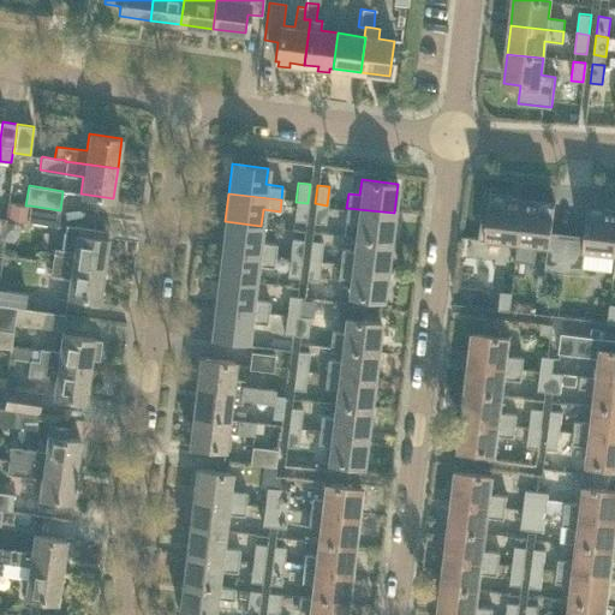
[(517,245),(523,199),(490,196),(487,222),(481,221),(478,240),(517,245)]
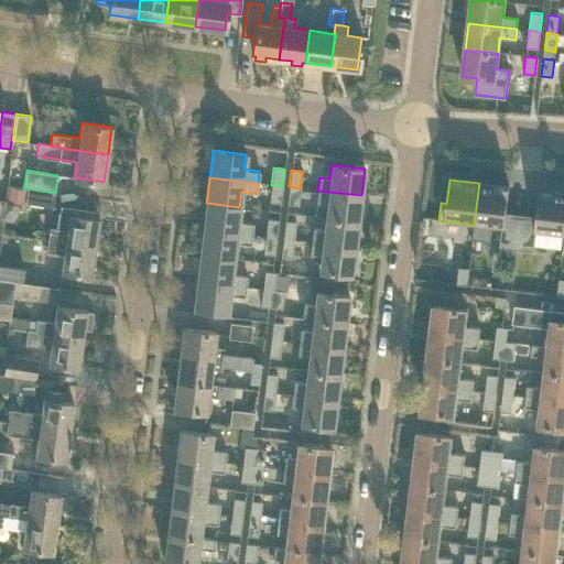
[(479,183),(474,225),(503,228),(509,186),(479,183)]
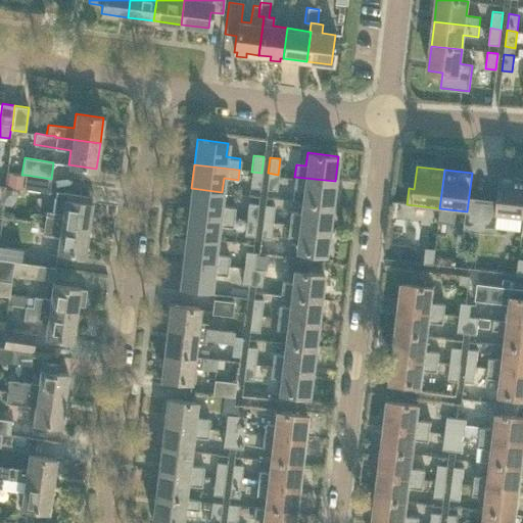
[(251,172),(249,188),(259,189),(262,173),(251,172)]
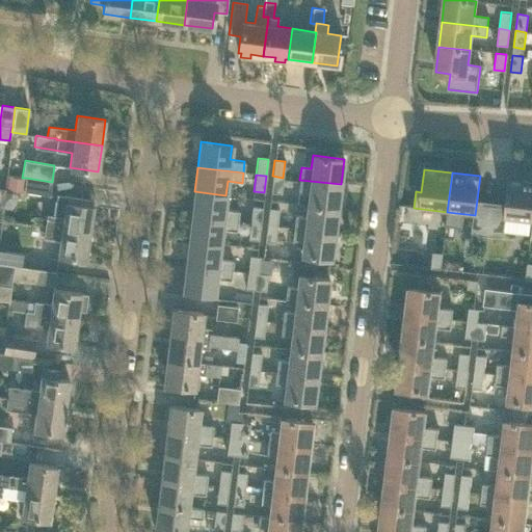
[(272,176),(270,192),(281,193),(283,178),(272,176)]
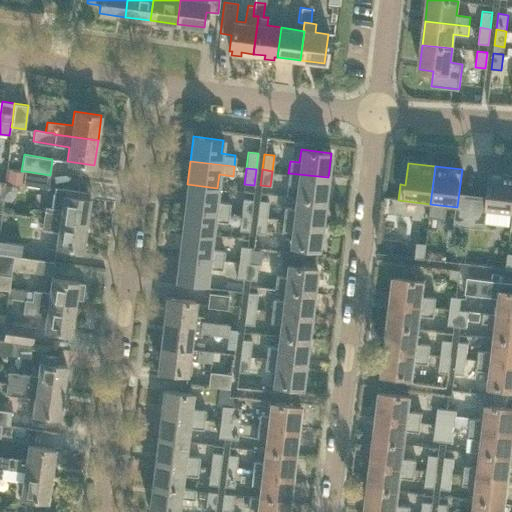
[(8,170),(6,183),(21,185),(23,173),(8,170)]
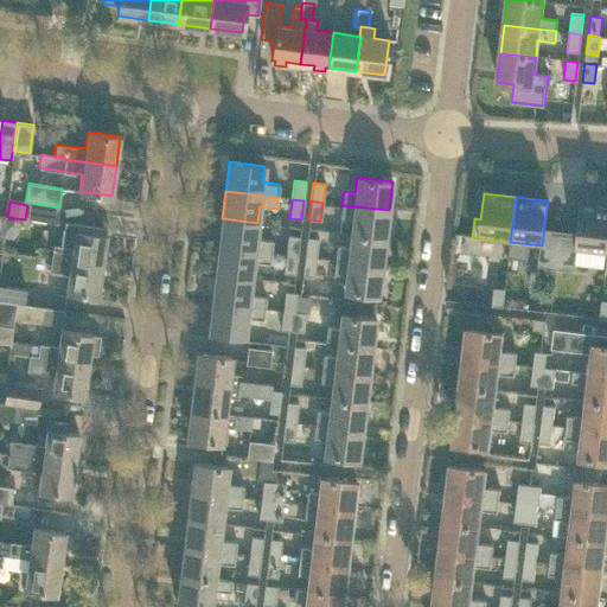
[(57,223),(59,208),(30,203),(29,204),(27,218),(57,223)]
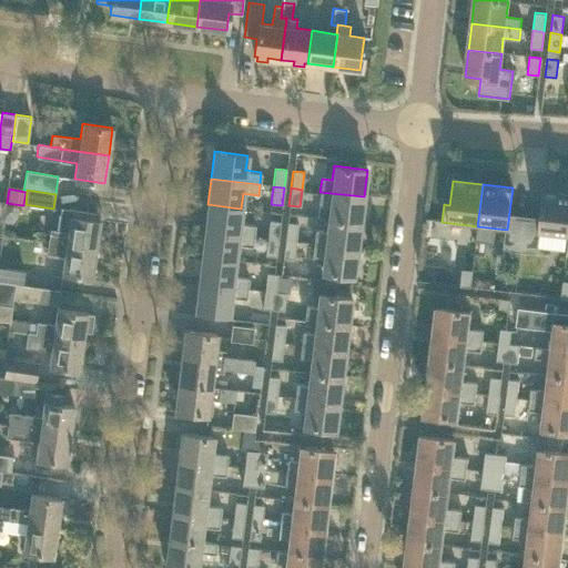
[(364,196),(331,193),(320,192),(318,204),(328,205),(327,219),(361,223),(364,196)]
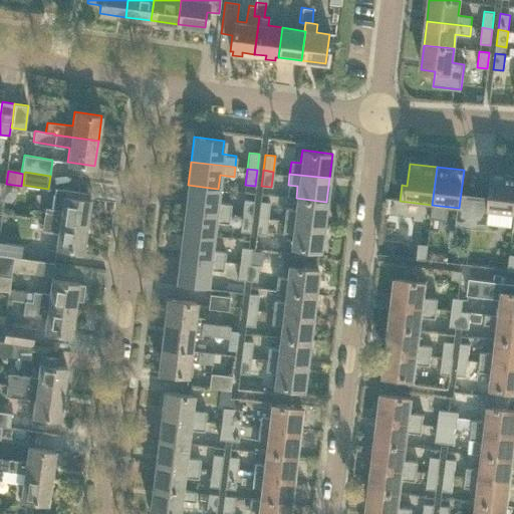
[(513,215),(513,211),(513,176),(491,174),(487,211),(513,215)]
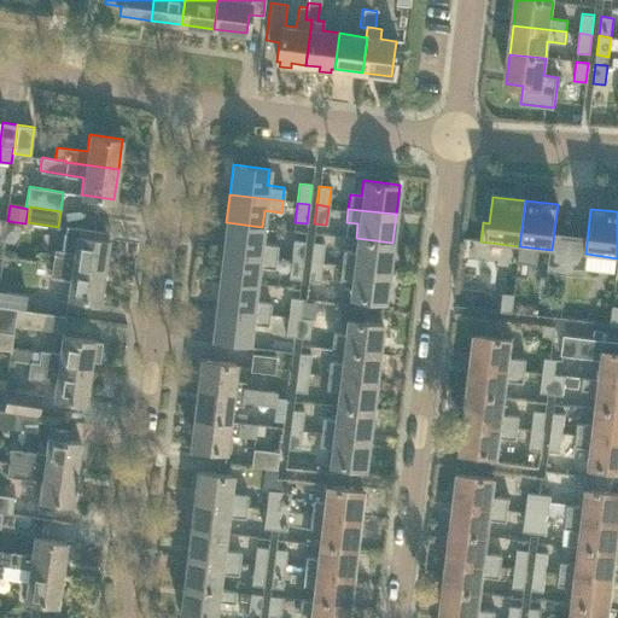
[(262,227),(226,222),(223,251),(275,257),(278,244),(260,243),(262,227)]
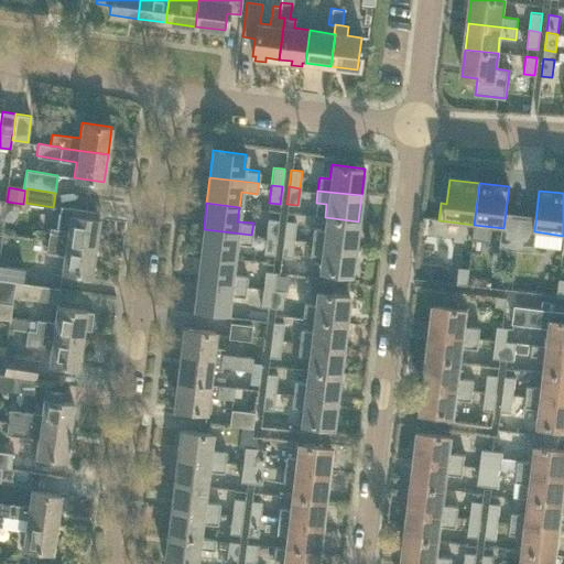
[(49,228),(46,239),(95,247),(99,218),(96,218),(97,212),(60,207),(56,229),(49,228)]
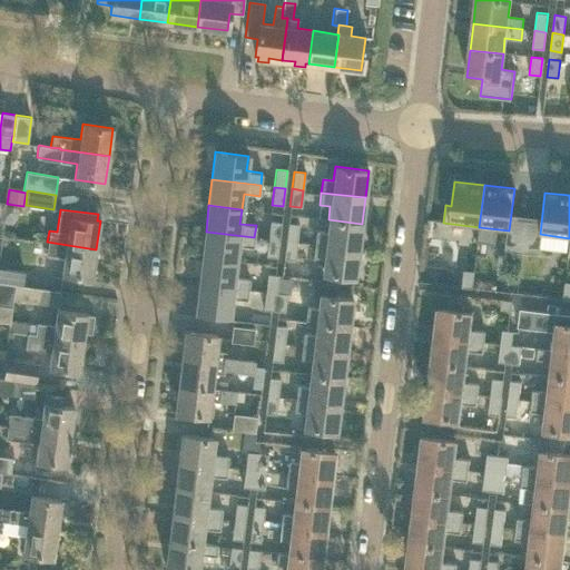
[(359,249),(362,224),(328,219),(327,233),(316,232),(314,244),(325,246),(359,249)]
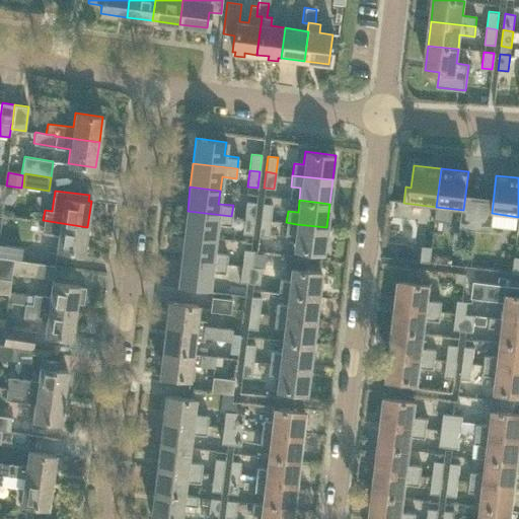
[(246,202),(244,218),(254,219),(256,203),(246,202)]
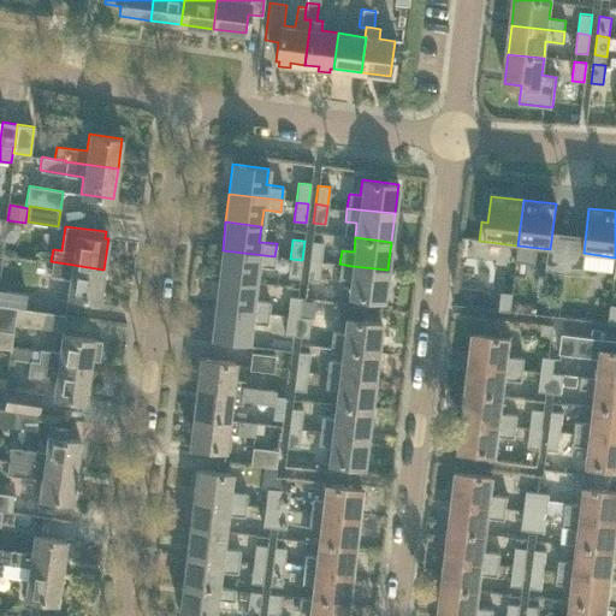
[(320,261),(323,243),(311,241),(308,260),(320,261)]
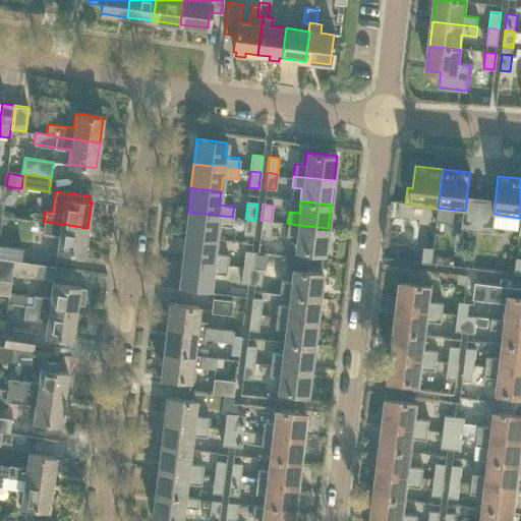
[(185,235),(215,239),(217,226),(231,228),(232,217),(188,212),(185,235)]
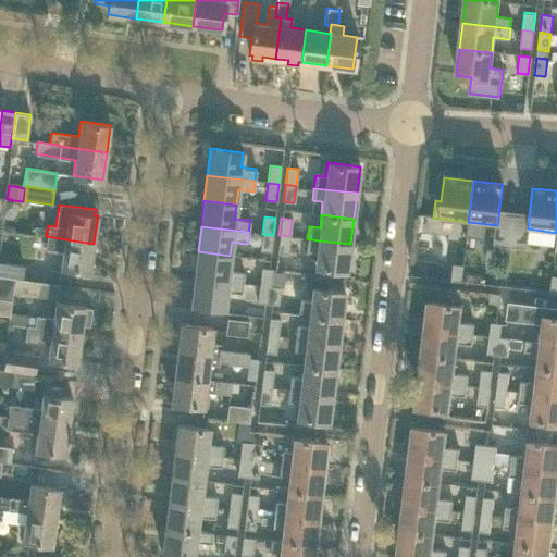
[(273,235),(262,234),(261,251),(271,252),(273,235)]
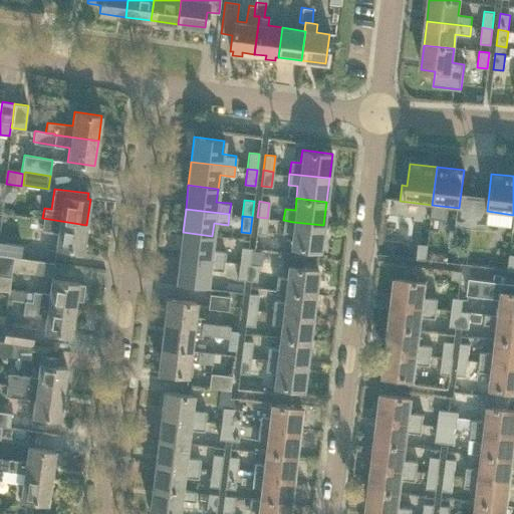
[(471,227),(472,218),(456,216),(455,225),(471,227)]
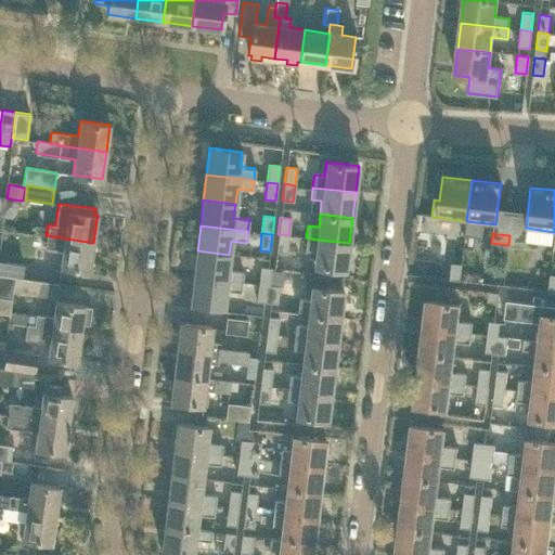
[(278,234),(275,252),(286,253),(288,235),(278,234)]
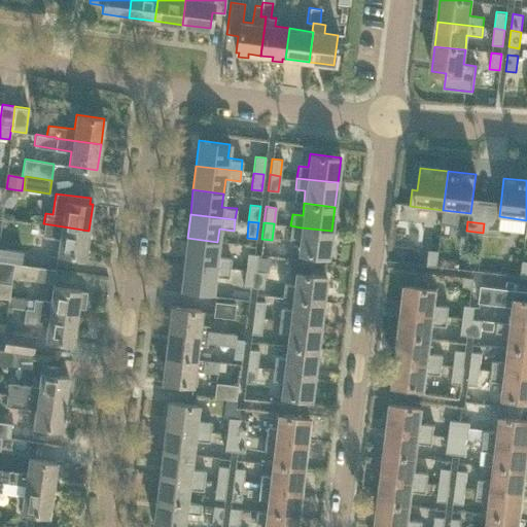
[(89,231),(43,223),(42,235),(59,237),(57,252),(84,256),(89,231)]
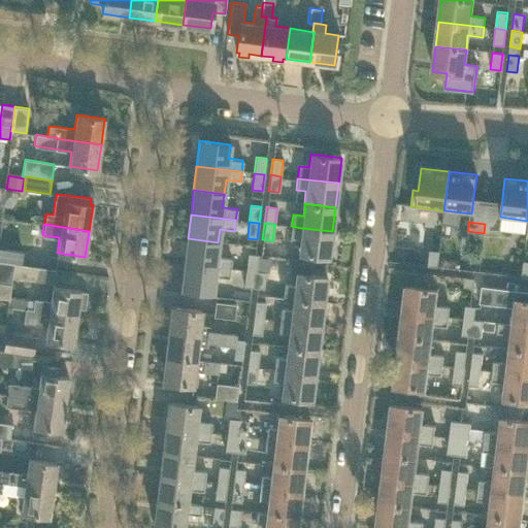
[(485,224),(484,233),(499,235),(500,226),(485,224)]
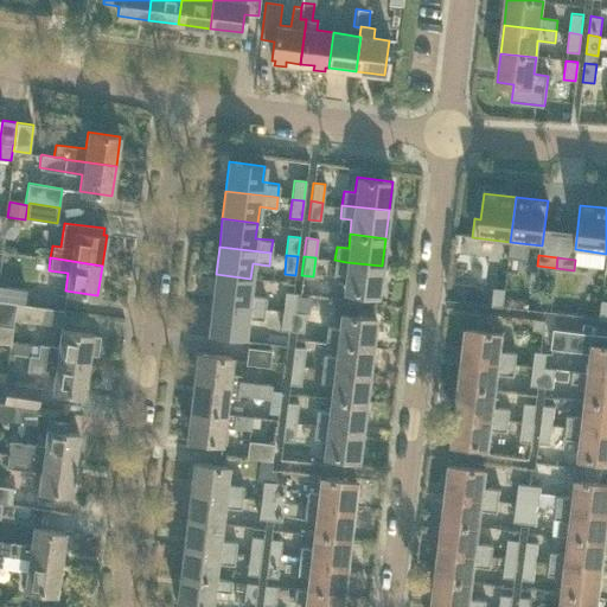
[(382,266),(346,262),(334,260),(333,274),(345,276),(343,291),(378,294),(382,266)]
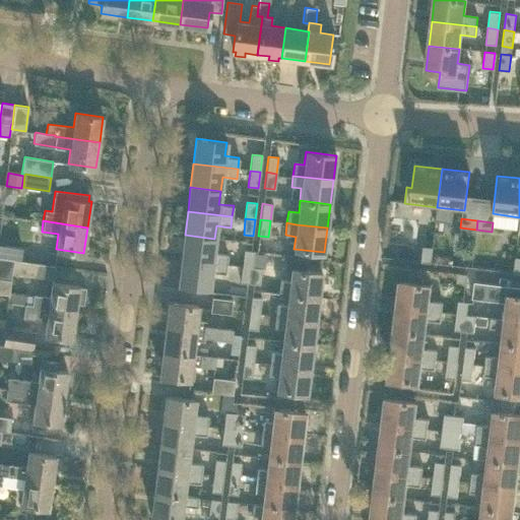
[(182,259),(226,264),(228,254),(213,252),(214,239),(185,235),(182,259)]
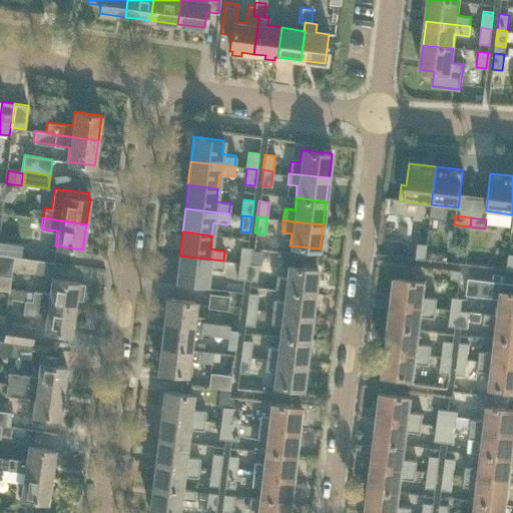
[(0,253),(13,257),(20,258),(22,243),(0,240),(0,253)]
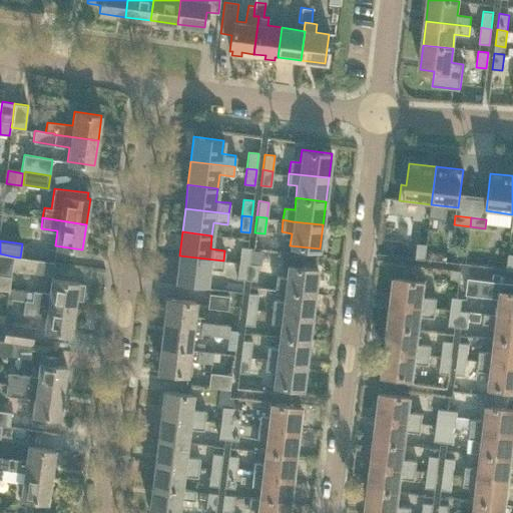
[(415,258),(425,260),(427,244),(417,242),(415,258)]
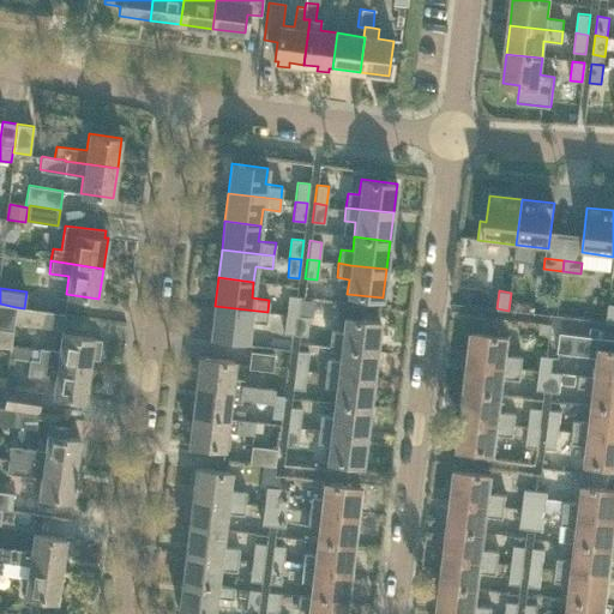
[(347,294),(344,306),(363,308),(365,295),(347,294)]
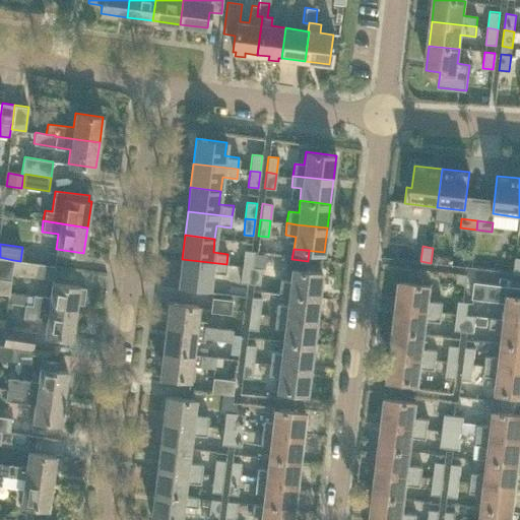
[(244,251),(242,266),(252,267),(254,252),(244,251)]
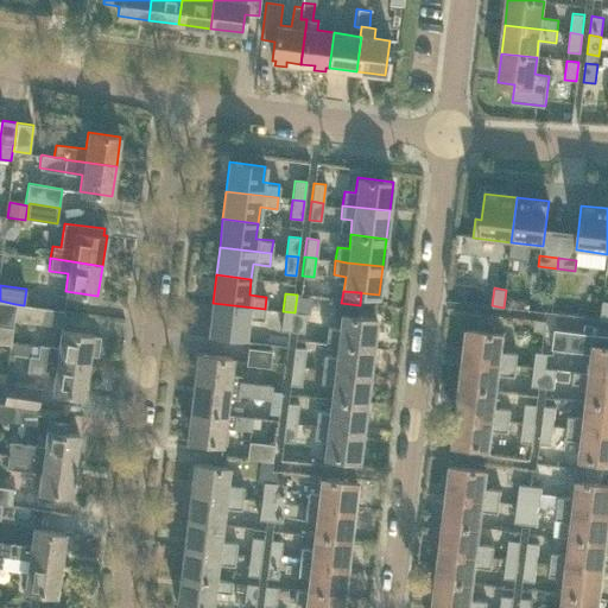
[(0,325),(12,328),(13,324),(14,320),(16,304),(0,301),(0,325)]
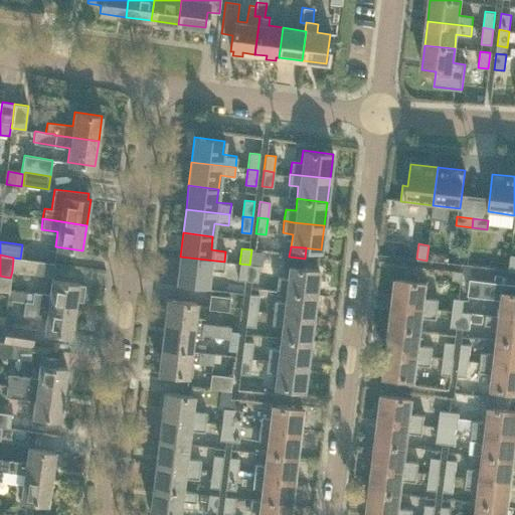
[(180,256),(177,281),(207,284),(208,271),(222,273),(224,262),(180,256)]
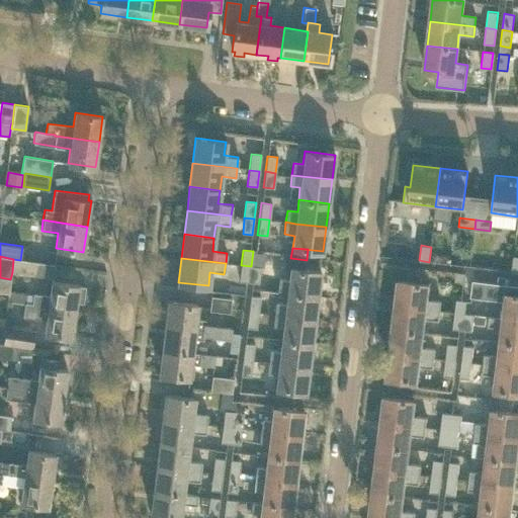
[(290,258),(289,268),(306,270),(307,260),(290,258)]
